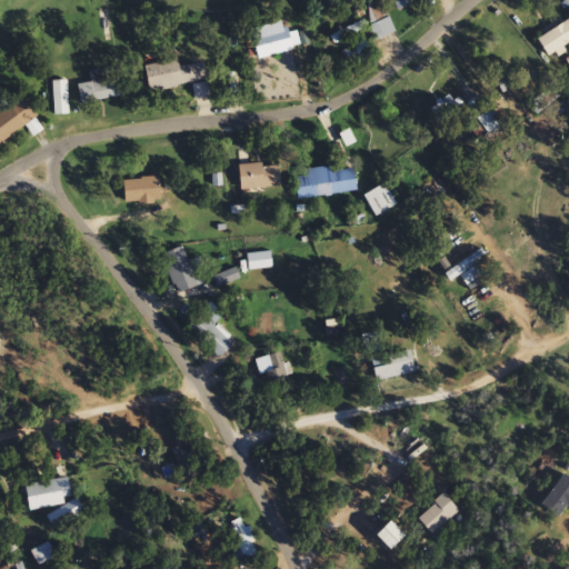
[(387,0),(367,0),(368,38),(387,38),(387,0)]
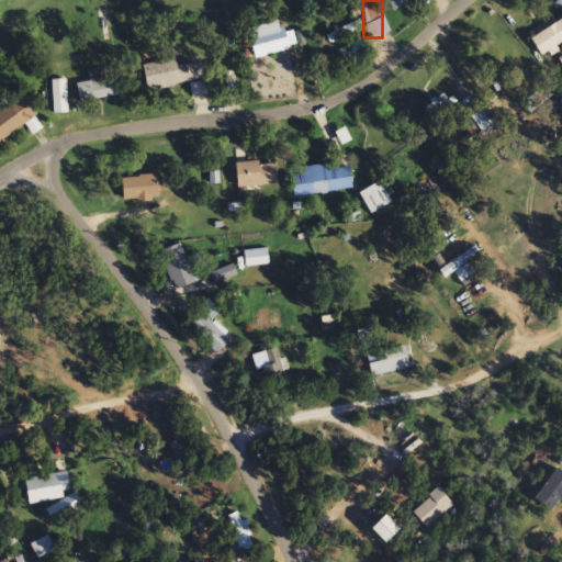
[(561,45),(561,21),(530,37),(540,57),(561,45)]
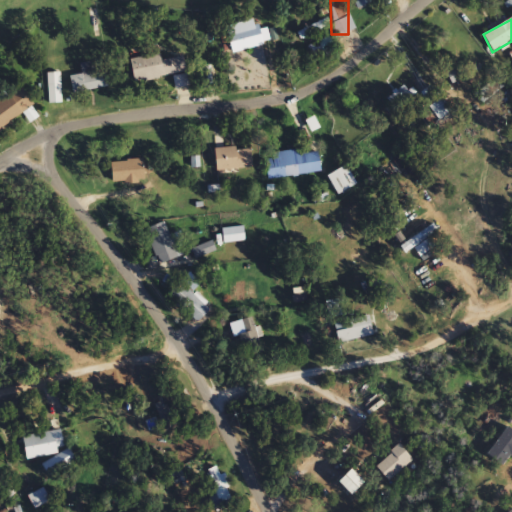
[(301,40),(326,30),(323,21),(297,32),(301,40)]
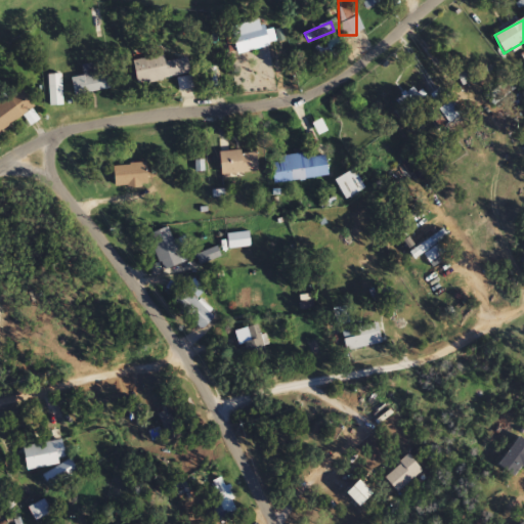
[(231,34),(236,54),(269,47),(264,26),(231,34)]
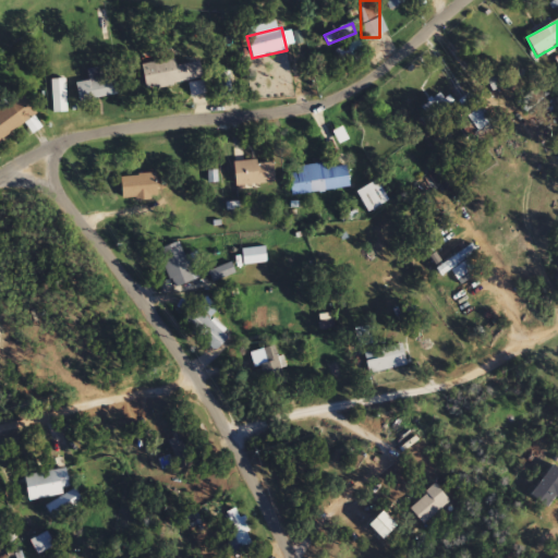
[(339,62),(362,53),(359,43),(335,50),(339,62)]
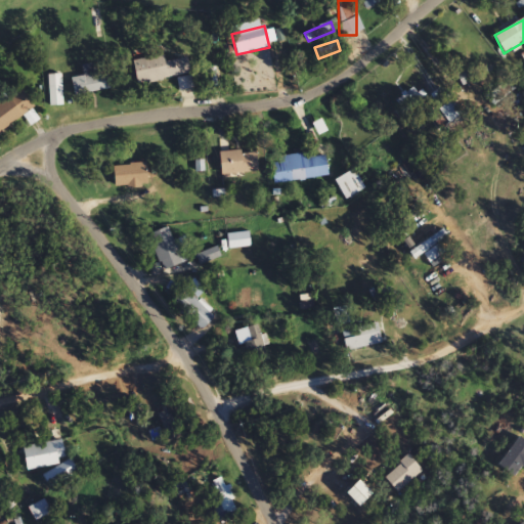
[(132,60),(136,84),(189,76),(186,58),(164,62),(163,55),(132,60)]
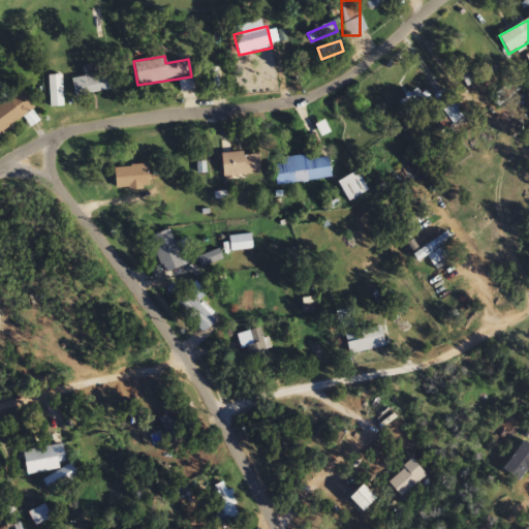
[(106,73),(95,75),(93,65),(82,67),(83,76),(71,79),(74,96),(110,90),(106,73)]
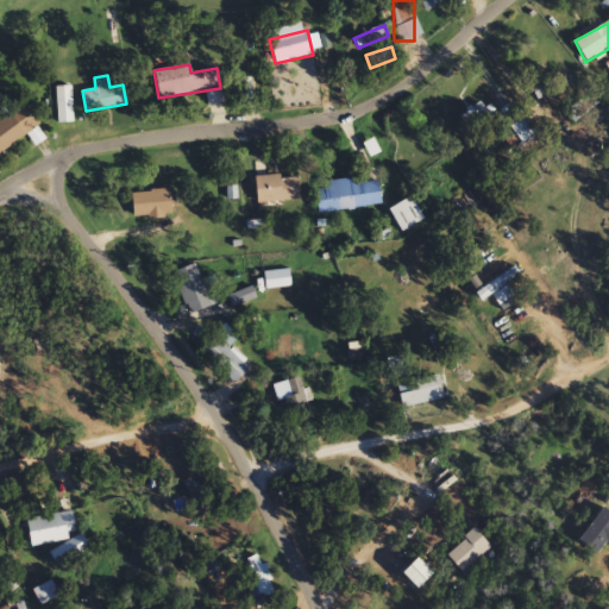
[(70,123),(70,88),(56,88),(56,123),(70,123)]
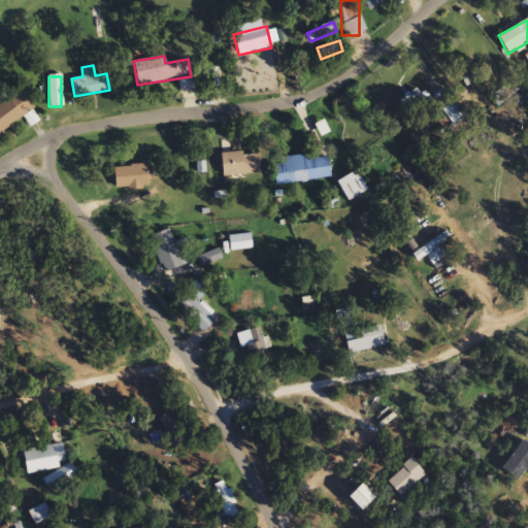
[(446,89),(429,100),(419,87),(398,102),(415,124),(431,112),(439,124),(447,120),(452,127),(466,117),(446,89)]
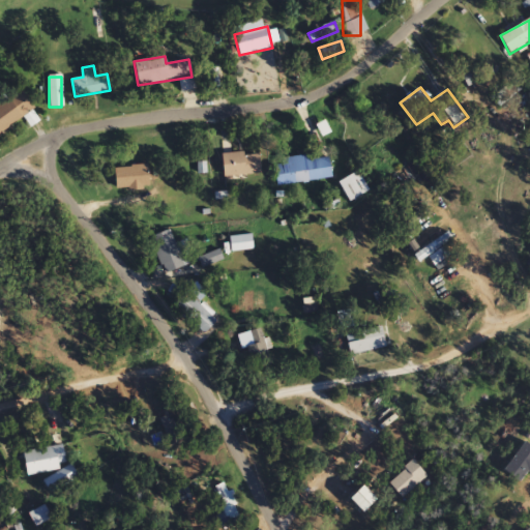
[(0,133),(34,110),(21,91),(0,105),(0,133)]
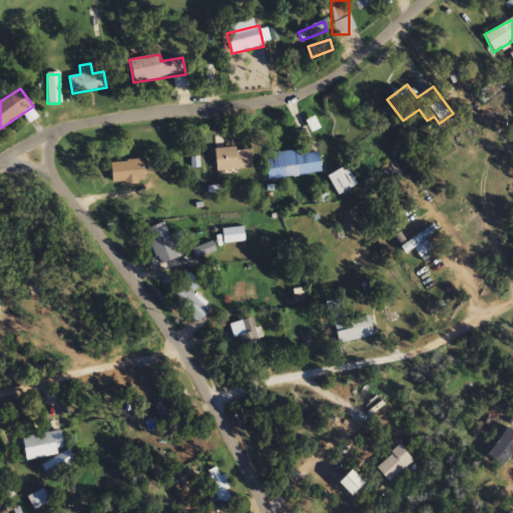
[(215,171),(251,170),(250,148),(214,149),(215,171)]
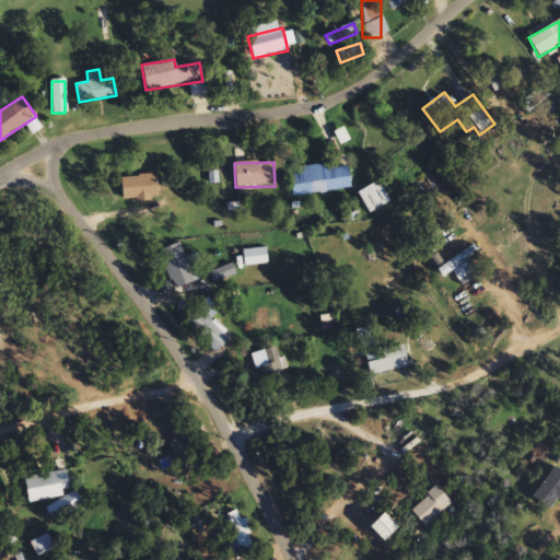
[(347,166),(327,170),(326,164),(289,170),(293,197),(350,188),(347,166)]
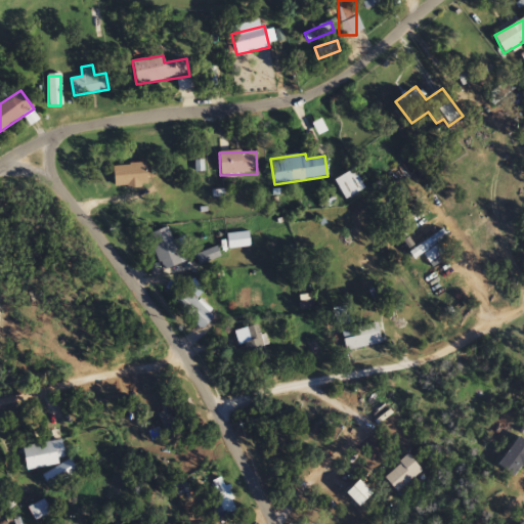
[(114,187),(146,187),(146,165),(114,165),(114,187)]
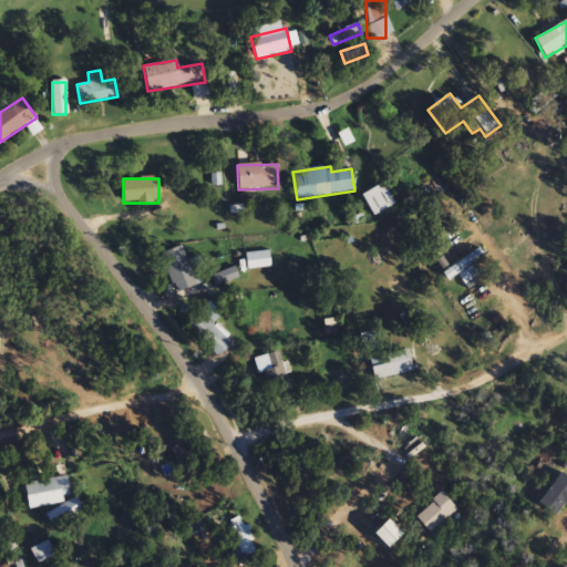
[(186,261),(182,247),(162,254),(175,292),(200,285),(193,259),(186,261)]
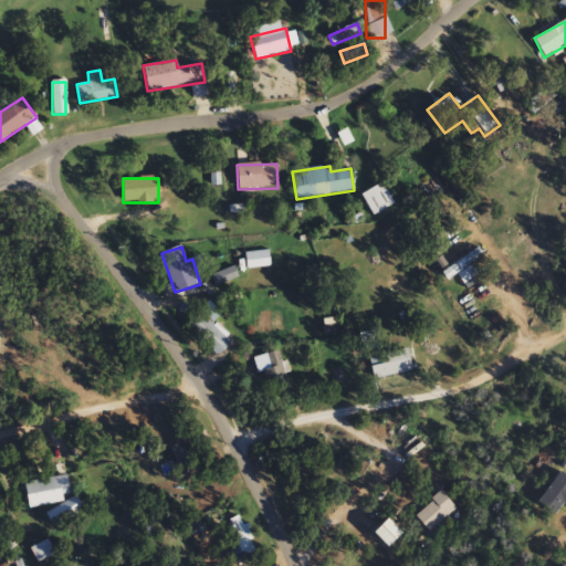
[(483,255),(479,249),(442,274),(448,281),(483,255)]
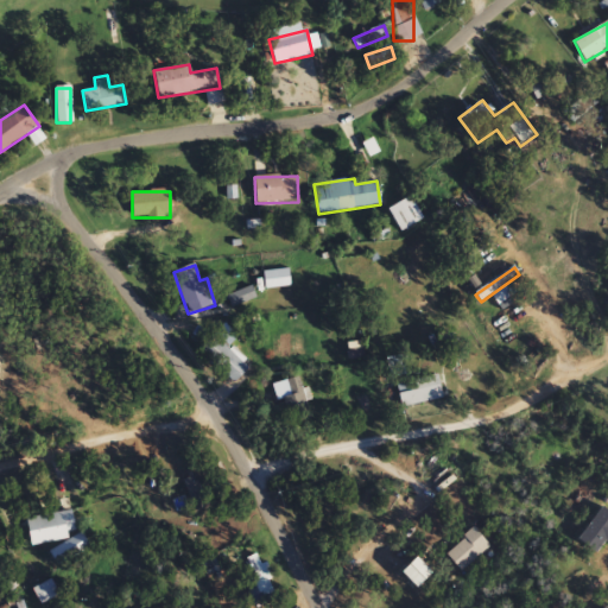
[(251,369),(228,347),(238,337),(225,325),(200,349),(235,385),(251,369)]
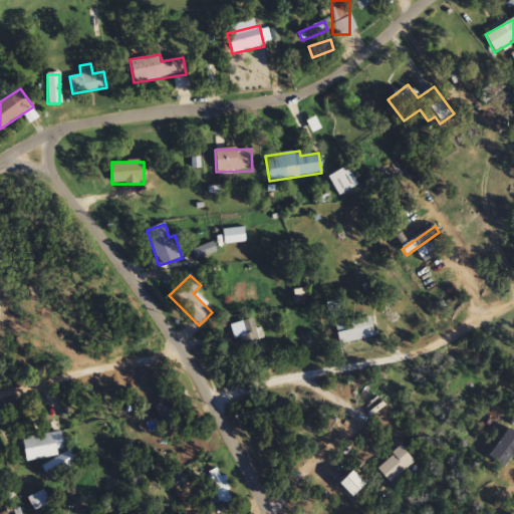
[(335,324),(338,344),(374,338),(370,318),(335,324)]
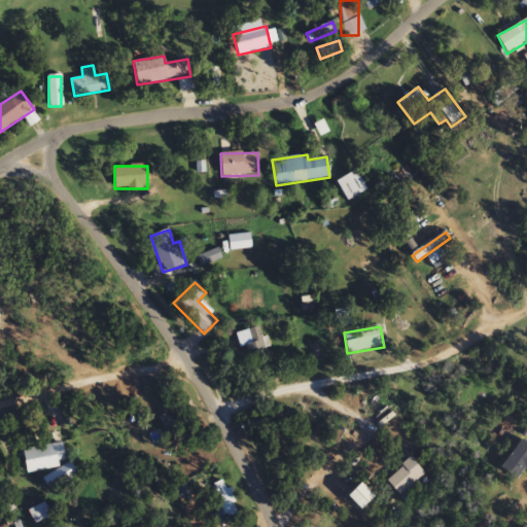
[(247,366),(267,363),(260,328),(241,332),(247,366)]
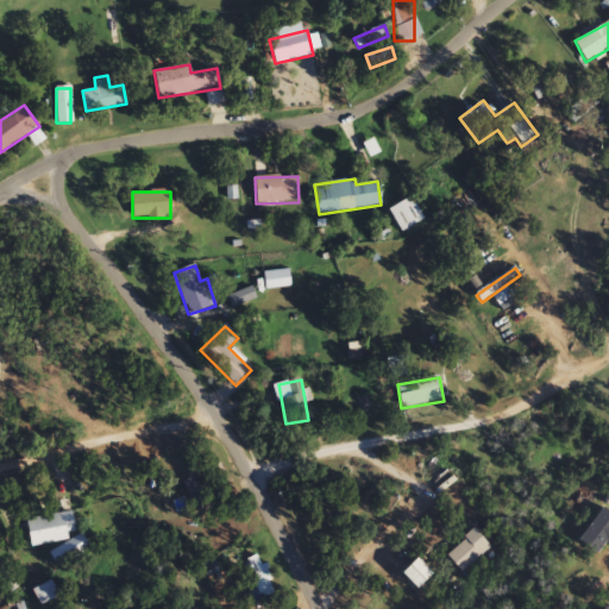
[(26,520),(31,546),(76,539),(71,512),(26,520)]
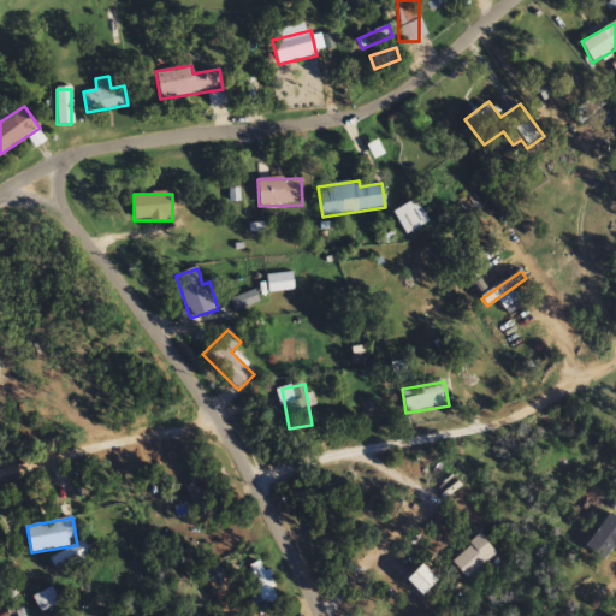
[(51,560),(58,574),(92,557),(83,542),(51,560)]
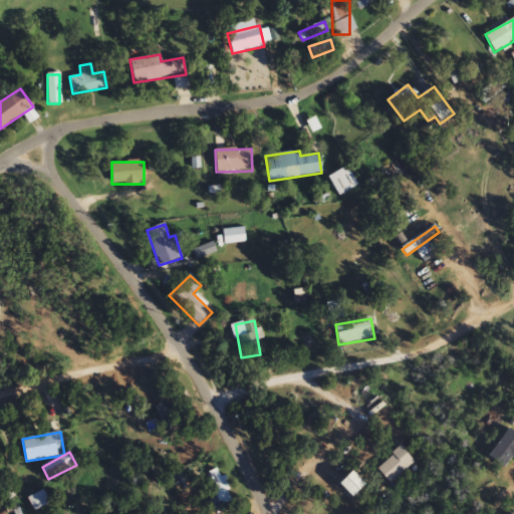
[(391,485),(415,463),(405,452),(400,456),(398,454),(378,472),(391,485)]
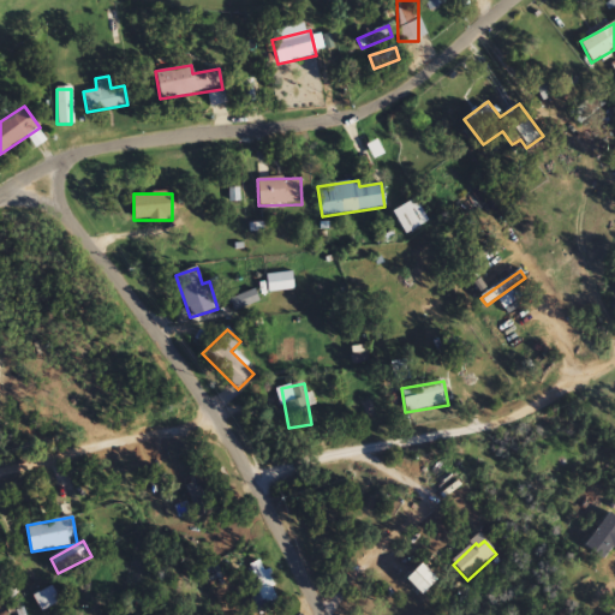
[(268,571),(263,573),(260,562),(248,567),(266,613),(281,607),(268,571)]
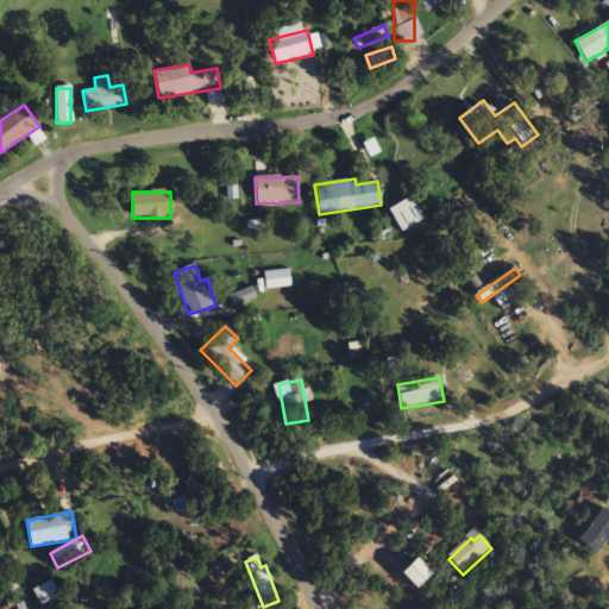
[(405,573),(413,582),(425,570),(416,562),(405,573)]
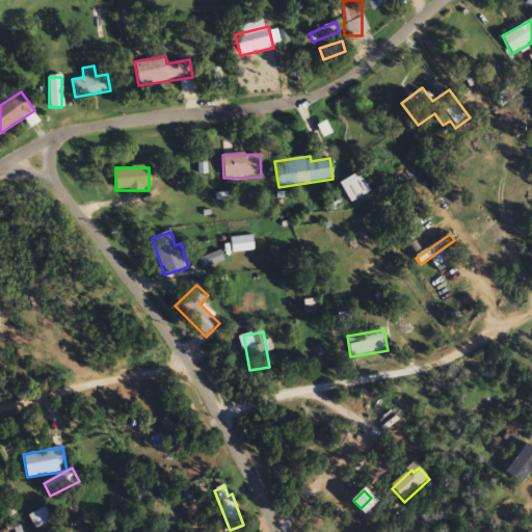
[(51,523),(46,509),(29,515),(34,529),(51,523)]
